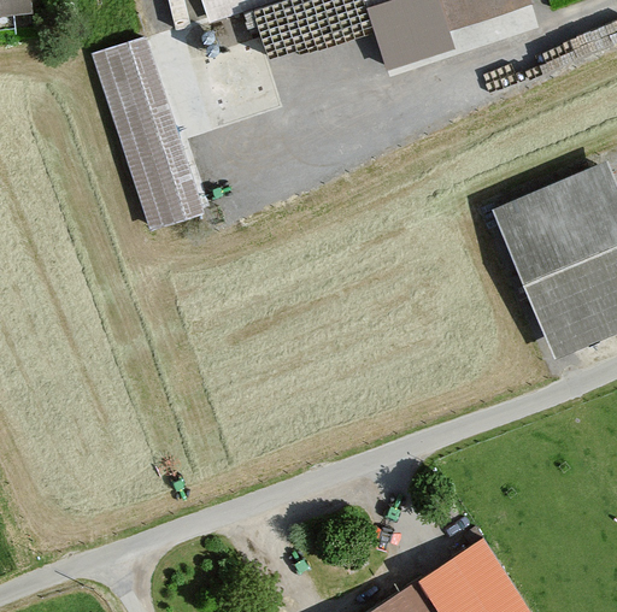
[(0,0),(0,24),(35,22),(33,0),(0,0)]
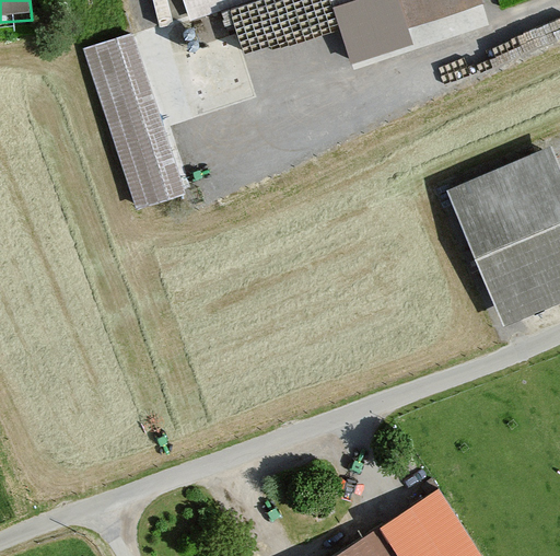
[(181,0),(187,18),(242,0),(181,0)]
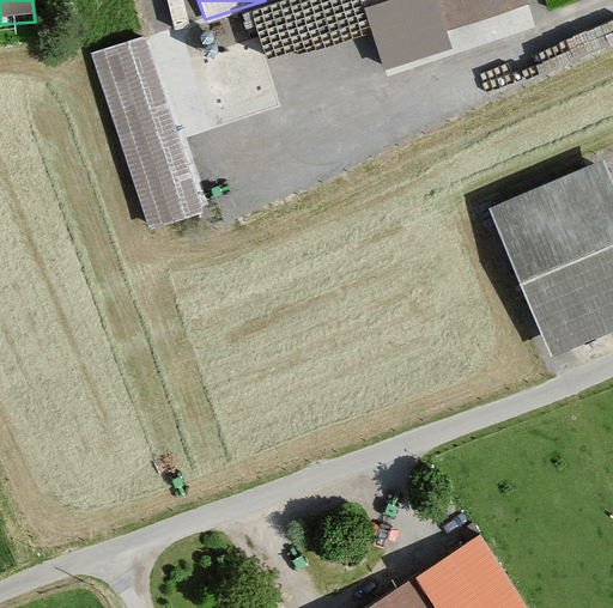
[(360,0),(383,68),(450,47),(445,32),(435,0),(360,0)]
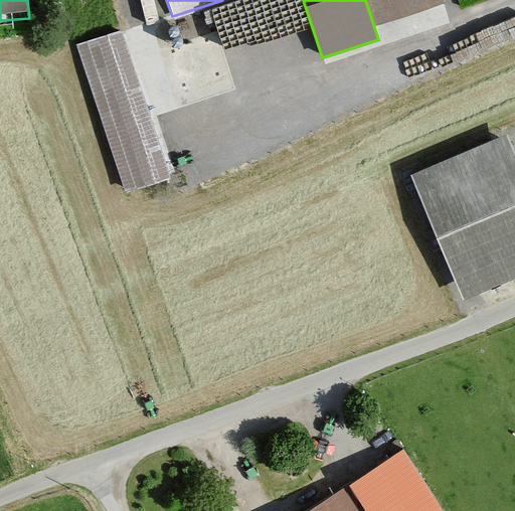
[(365,0),(374,27),(445,4),(443,0),(365,0)]
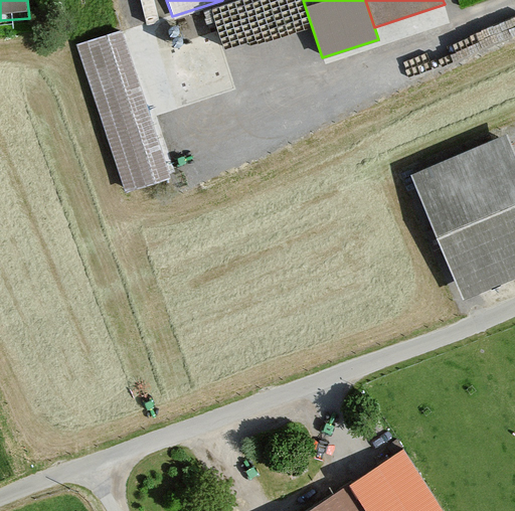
[(122,34),(77,48),(124,193),(168,179),(122,34)]
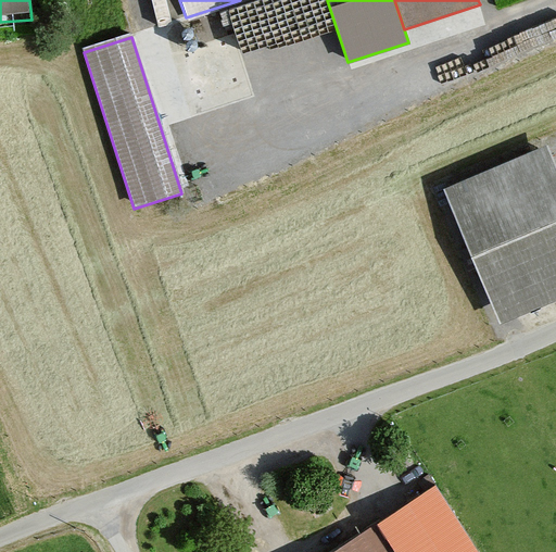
[(555,160),(550,145),(442,187),(497,326),(555,302),(555,160)]
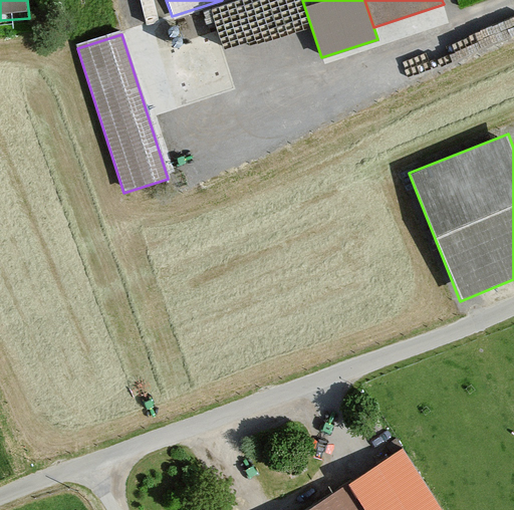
[(439,509),(401,451),(308,509),(439,509)]
